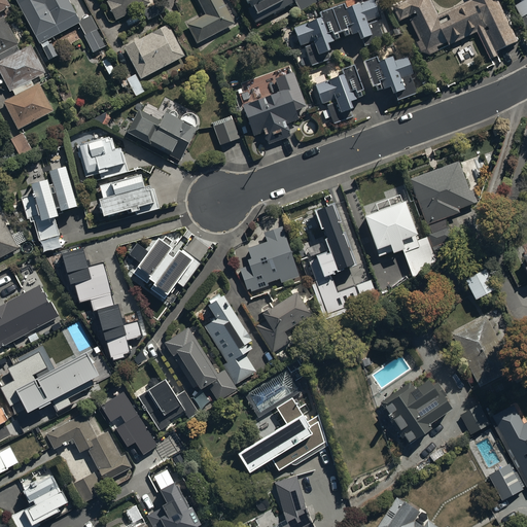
[(0,0),(0,9),(10,4),(8,0),(0,0)]
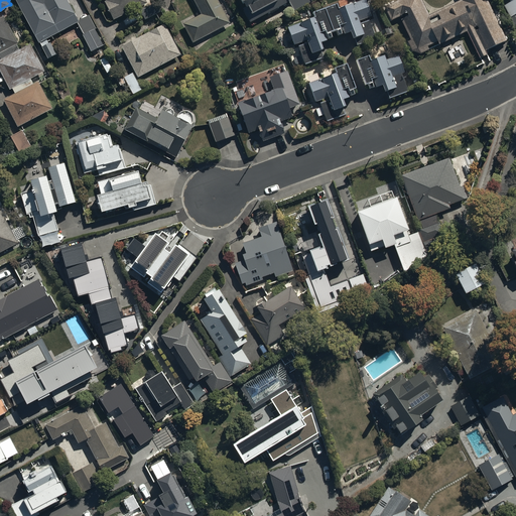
[(77,20),(79,19),(68,0),(16,0),(48,57),(57,53),(50,40),(48,41),(46,37),(78,21),(77,20)]
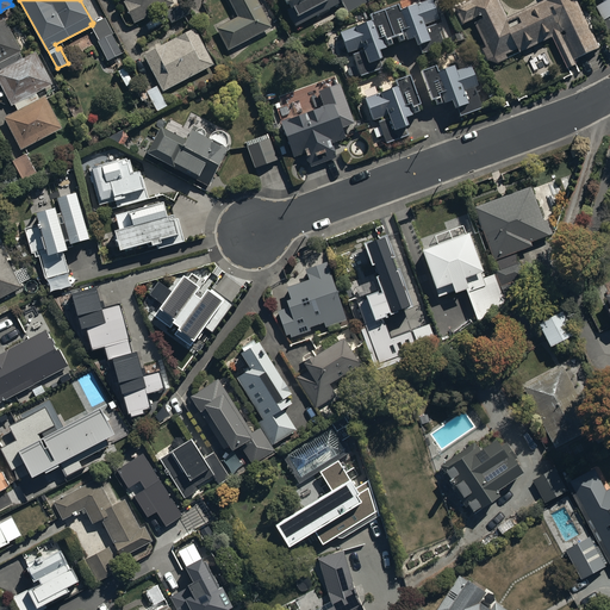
[(123,0),(134,22),(173,2),(170,0),(123,0)]
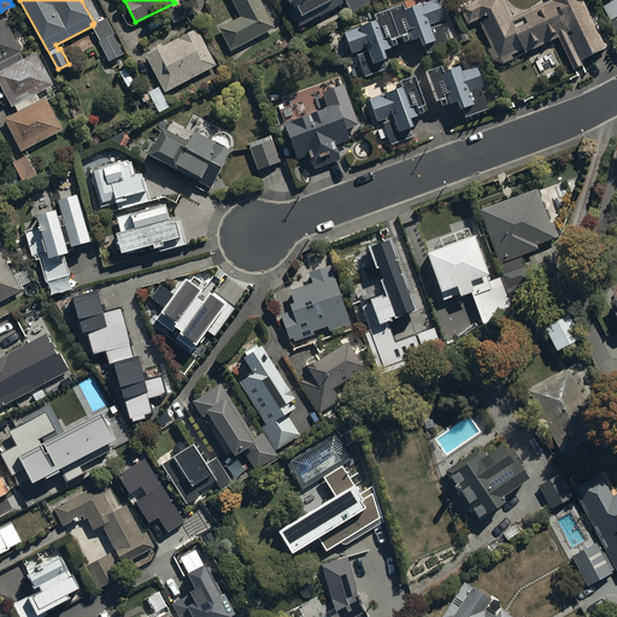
[(231,0),(240,16),(217,28),(229,50),(275,27),(260,0),(231,0)]
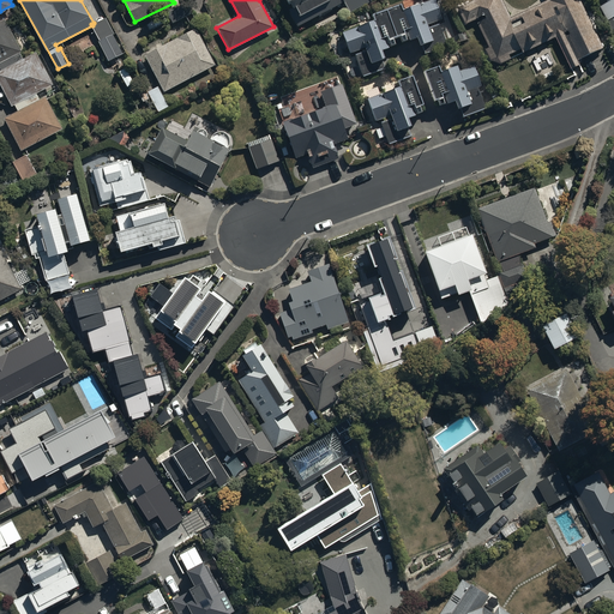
[(289,0),(295,12),(290,14),(296,26),(344,1),(350,12),(371,1),(369,0),(289,0)]
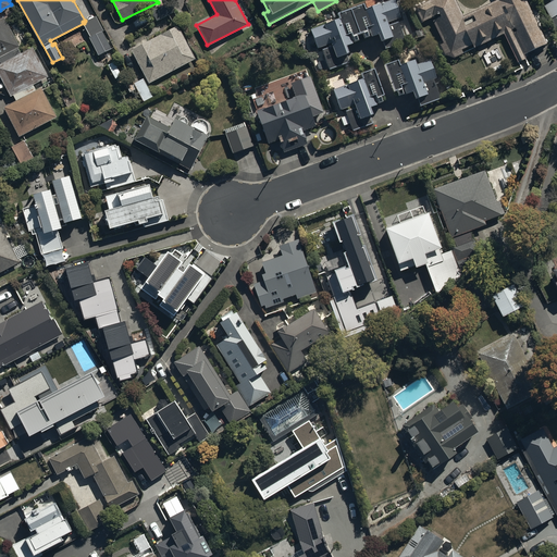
[(322,48),(329,70),(349,62),(346,52),(348,51),(345,44),(358,39),(356,33),(363,31),(366,36),(369,35),(367,29),(369,28),(371,35),(379,32),(381,40),(382,40),(385,48),(405,41),(399,23),(388,26),(387,23),(399,19),(394,0),(364,10),(362,3),(338,12),(339,17),(323,23),(324,25),(311,29),(318,49),(322,48)]
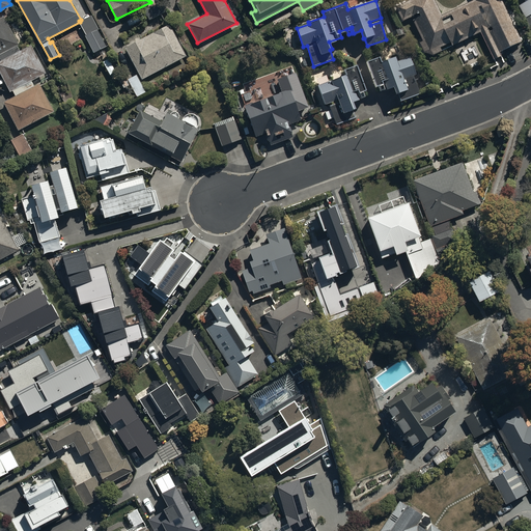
[(412,14),(424,38),(420,40),(425,51),(434,53),(482,30),(495,58),(502,55),(500,50),(522,40),(502,0),(473,0),(442,15),(435,0),(412,0),(397,7),(402,18),(412,14)]
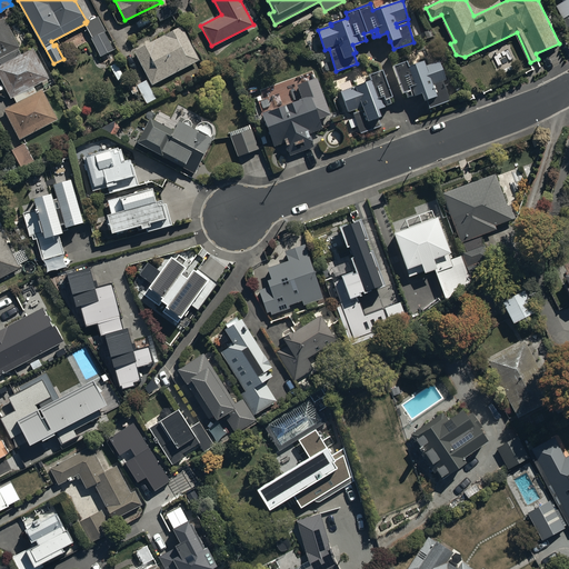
[(556,7),(567,26),(568,25),(568,0),(566,0),(567,0),(556,7)]
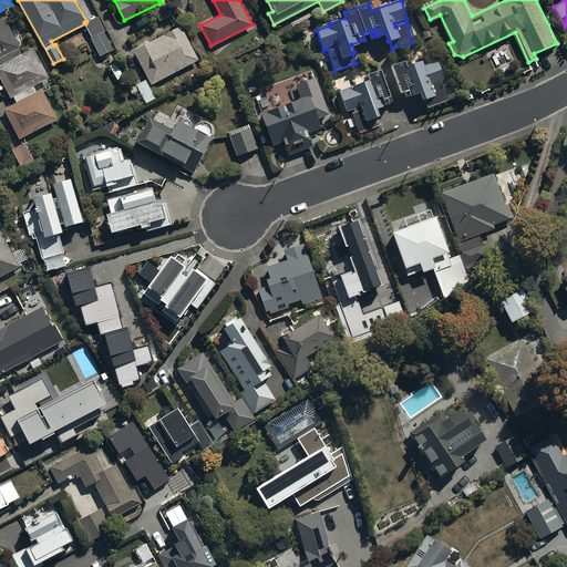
[(84,22),(85,23),(92,37),(91,38),(101,57),(115,48),(98,16),(86,21),(84,22)]
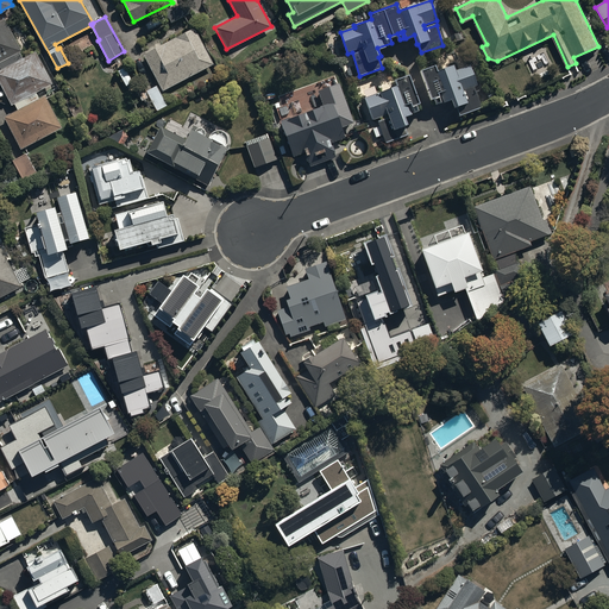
[(0,19),(0,66),(1,69),(23,57),(19,51),(22,50),(5,18),(0,19)]
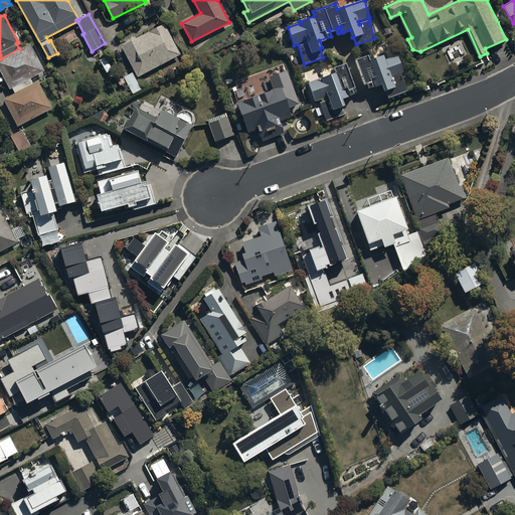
[(122,45),(137,75),(181,53),(165,22),(152,29),(153,31),(142,37),(141,35),(122,45)]
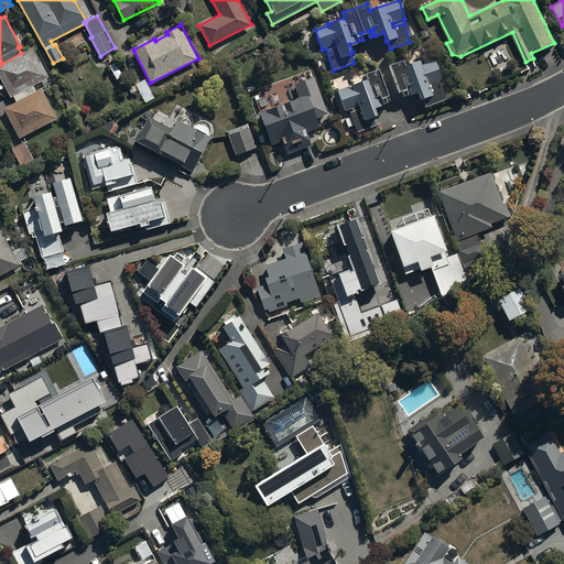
[(21,53),(1,64),(0,64),(0,75),(11,96),(13,95),(17,101),(36,91),(33,85),(50,76),(34,45),(21,53)]
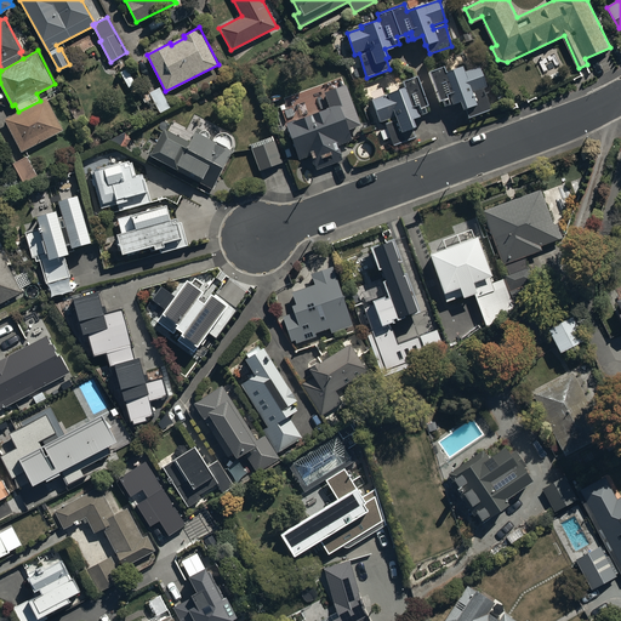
[(428,73),(438,102),(442,100),(444,108),(459,103),(462,112),(465,112),(467,120),(490,113),(483,92),(486,91),(480,70),(465,77),(462,70),(444,75),(442,68),(428,73)]
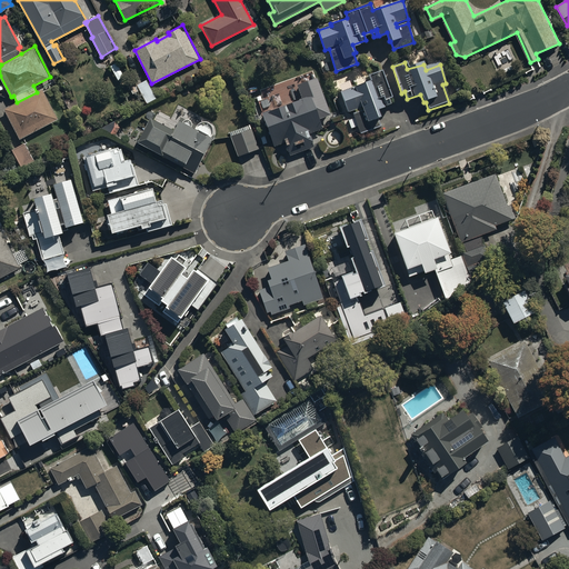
[(341,92),(349,113),(353,112),(361,135),(381,128),(378,118),(381,117),(378,108),(391,103),(389,97),(391,96),(382,69),(369,73),(371,80),(355,86),(355,88),(341,92)]
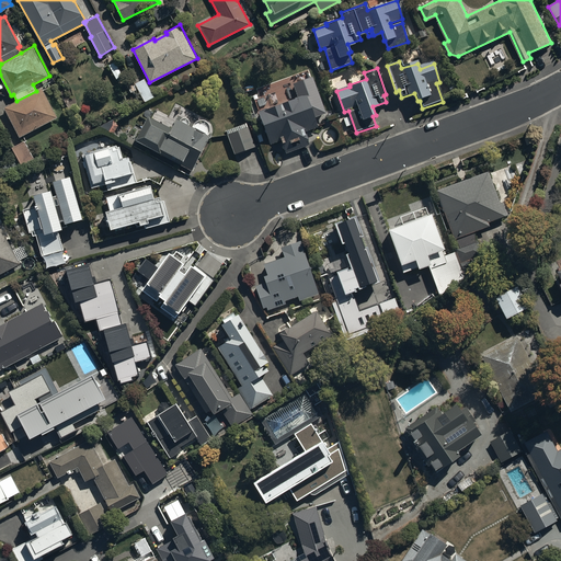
[(145,78),(127,87),(136,105),(153,95),(145,78)]
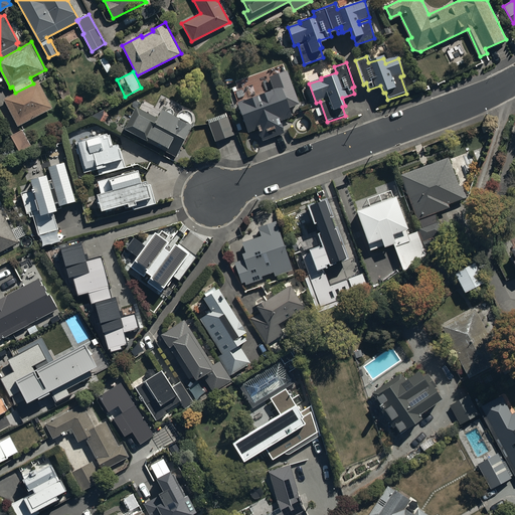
[(33,83),(15,93),(4,99),(18,126),(53,108),(39,80),(33,83)]
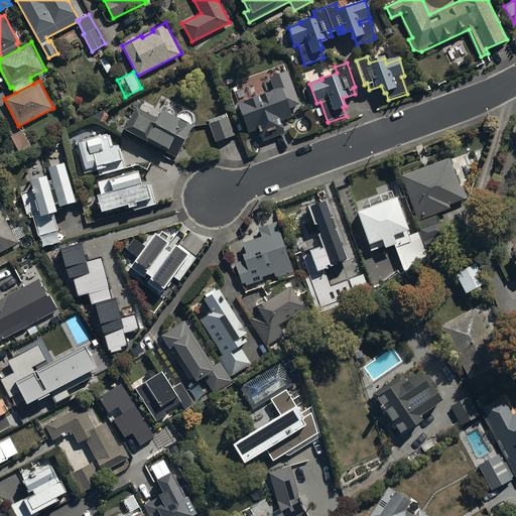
[(237,101),(249,131),(258,128),(262,140),(285,132),(280,119),(292,115),(289,107),(293,105),(284,81),(273,85),(274,87),(237,101)]
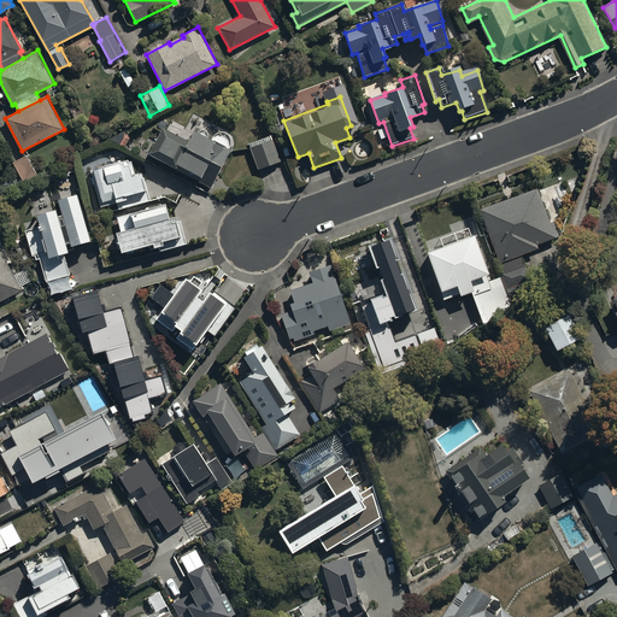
[(151,154),(177,168),(180,164),(205,177),(201,183),(213,191),(231,148),(233,148),(233,147),(234,146),(234,145),(234,144),(234,142),(234,141),(234,140),(233,139),(233,137),(231,137),(231,136),(230,136),(230,135),(229,135),(229,134),(228,134),(227,134),(225,134),(224,133),(223,134),(222,134),(221,134),(219,134),(219,135),(218,135),(218,136),(217,136),(217,137),(216,137),(216,139),(215,140),(211,137),(211,136),(211,135),(211,134),(211,133),(210,133),(210,131),(209,131),(207,131),(207,130),(206,130),(205,130),(204,130),(204,131),(203,131),(203,133),(201,133),(192,128),(189,131),(174,123),(170,130),(164,127),(151,154)]
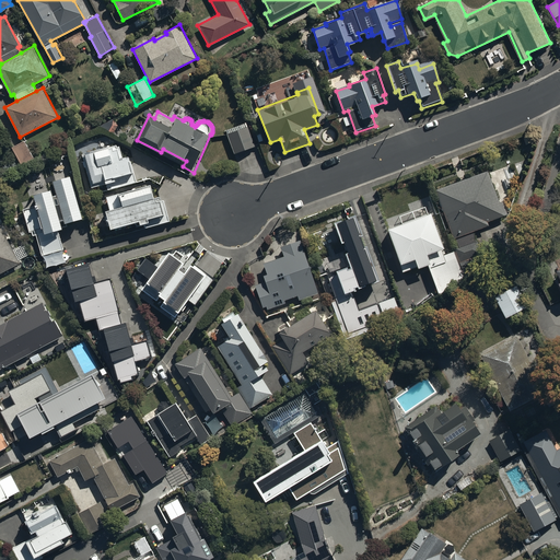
[(225,129),(234,153),(254,146),(245,121),(225,129)]
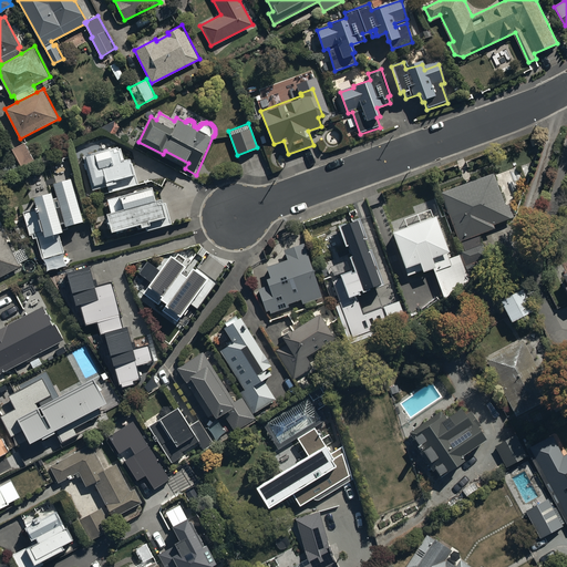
[(92,187),(107,184),(109,191),(137,183),(130,155),(123,157),(120,145),(83,154),(92,187)]
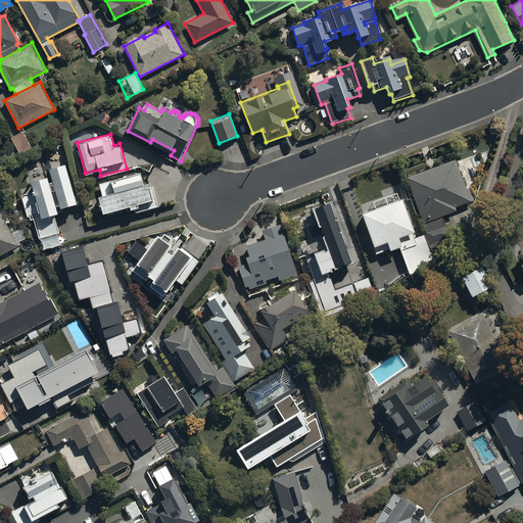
[(455,158),(406,177),(422,222),(456,209),(455,205),(473,198),(468,186),(466,187),(455,158)]
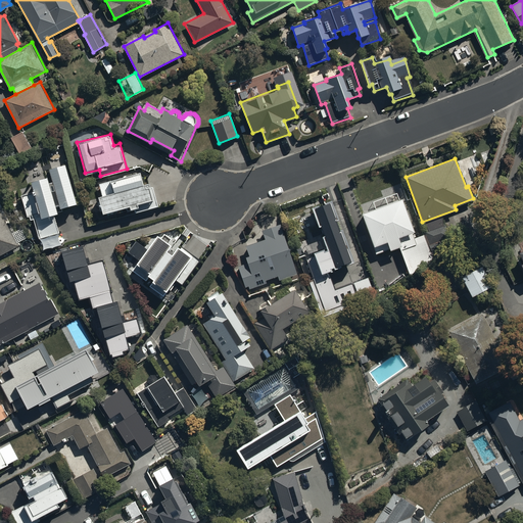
[(59,233),(54,214),(63,211),(62,206),(77,203),(65,163),(49,168),(53,181),(50,182),(48,177),(32,182),(35,192),(21,196),(28,217),(30,216),(31,221),(35,219),(40,238),(59,233)]
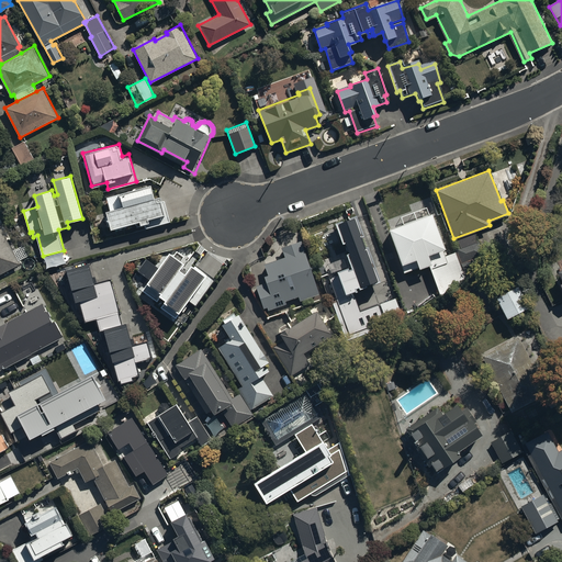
[(105,211),(110,228),(137,222),(138,226),(146,224),(147,228),(169,223),(164,202),(161,203),(160,197),(154,198),(150,186),(117,194),(119,195),(105,199),(109,210),(105,211)]
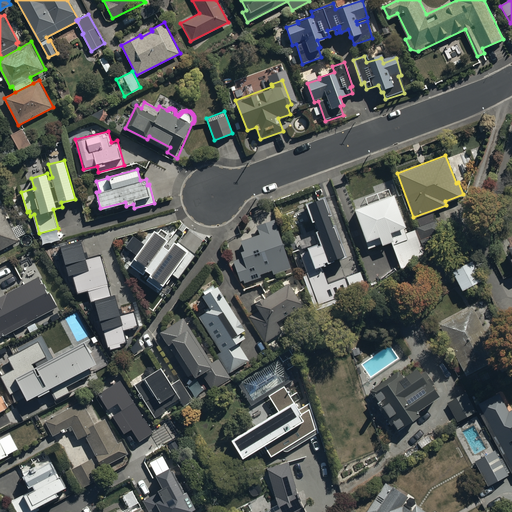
[(392,195),(353,208),(367,248),(380,243),(380,245),(389,242),(398,268),(423,259),(413,230),(403,233),(401,227),(403,226),(392,195)]
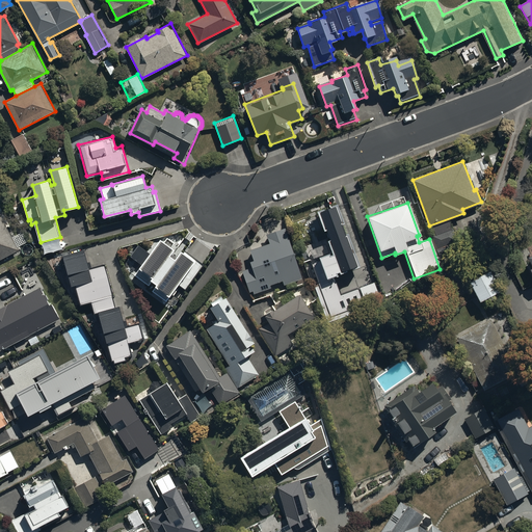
[(342,223),(336,205),(315,212),(322,231),(325,230),(328,240),(326,240),(331,254),(328,255),(328,253),(316,257),(318,260),(311,262),(329,315),(361,303),(356,290),(339,296),(331,275),(335,274),(334,272),(339,271),(340,273),(345,271),(344,269),(351,267),(352,268),(357,266),(346,233),(343,234),(340,224),(342,223)]
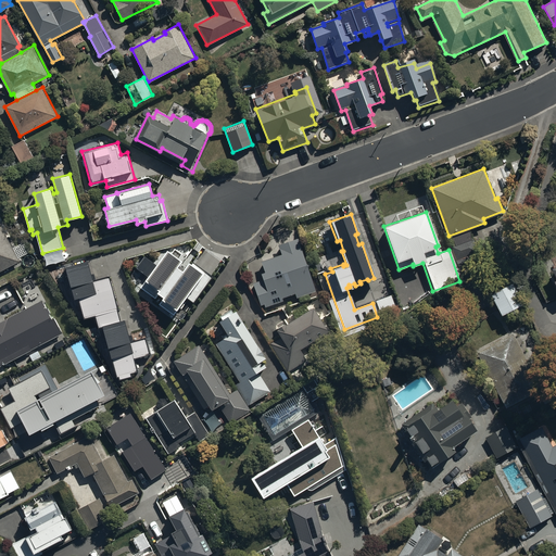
[(0,270),(20,261),(2,226),(0,227),(0,270)]
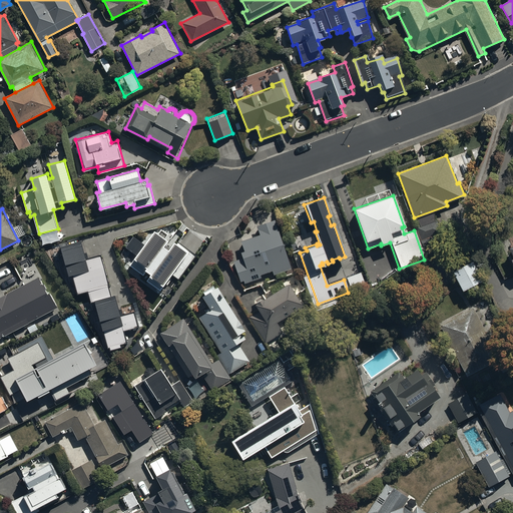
[(233,262),(240,281),(243,279),(244,283),(262,277),(261,273),(273,269),(275,274),(292,268),(275,219),(258,225),(260,232),(240,239),(244,249),(240,250),(242,258),(233,262)]
